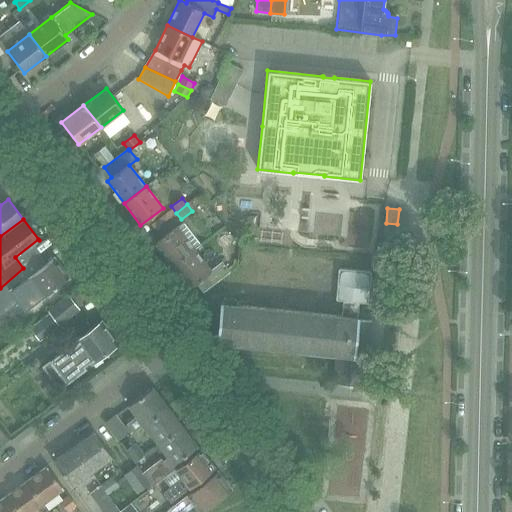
[(201,244),(183,222),(155,244),(172,266),(194,249),(201,244)]
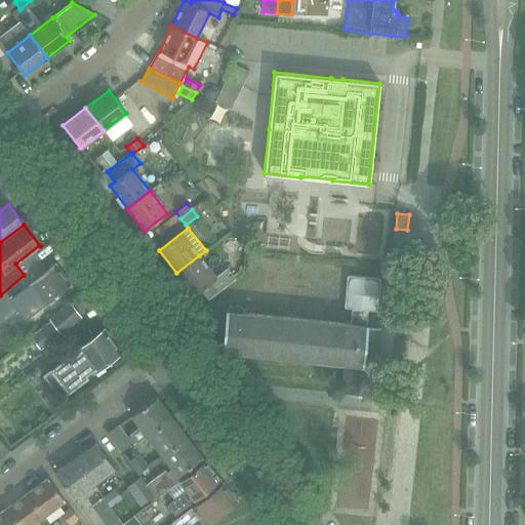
[(216,277),(199,255),(176,273),(178,276),(177,280),(180,284),(185,284),(194,295),(200,290),(208,300),(236,279),(228,269),(216,277)]
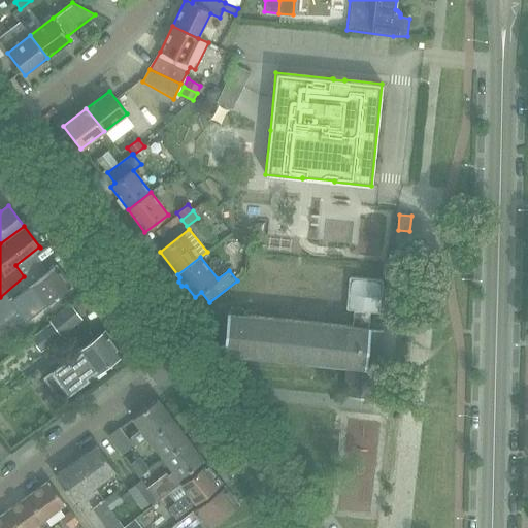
[(40,263),(24,276),(0,297),(0,325),(35,298),(42,307),(70,286),(55,266),(47,272),(40,263)]
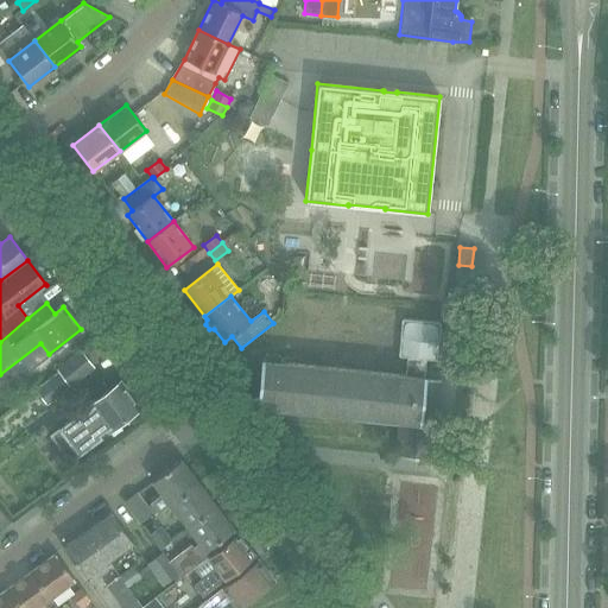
[(417,321),(401,320),(398,358),(407,358),(405,375),(285,363),(261,361),(257,406),(399,420),(396,456),(426,458),(434,393),(429,393),(430,382),(424,382),(425,360),(437,361),(441,323),(417,321)]
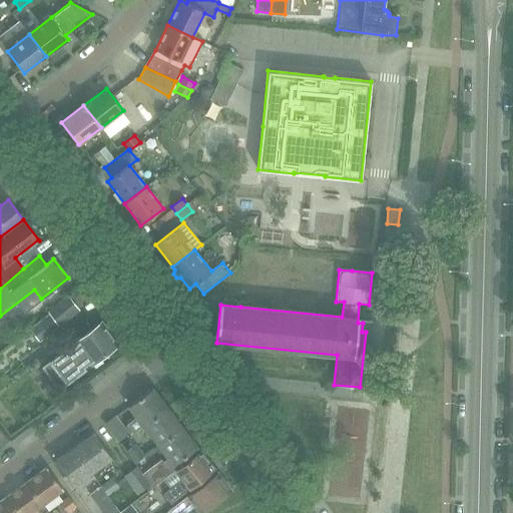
[(79,310),(68,295),(48,313),(58,326),(79,310)]
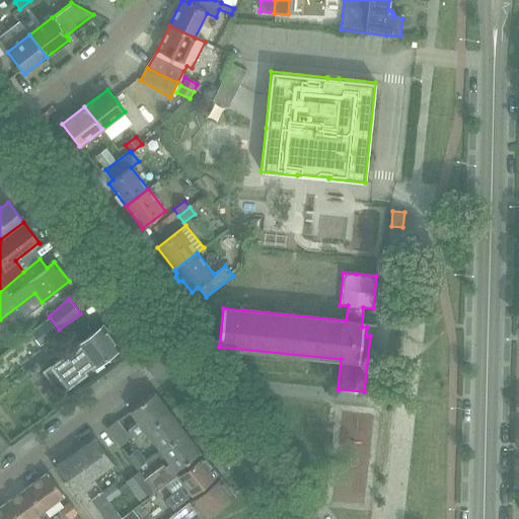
[(69,352),(43,372),(59,393),(85,373),(84,371),(90,366),(92,368),(120,347),(103,325),(76,347),(77,349),(71,354),(69,352)]
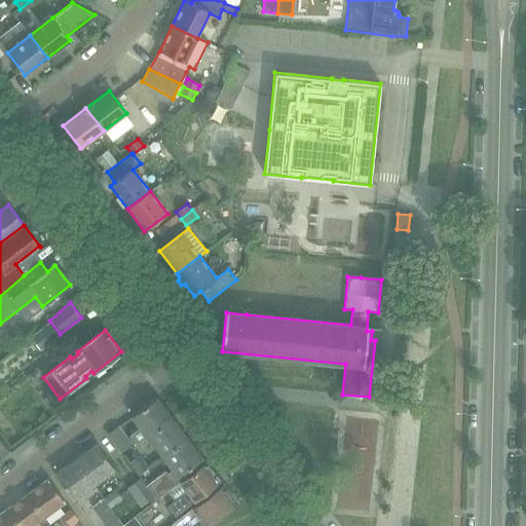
[(172,417),(156,398),(132,417),(140,427),(129,436),(137,444),(146,437),(172,417)]
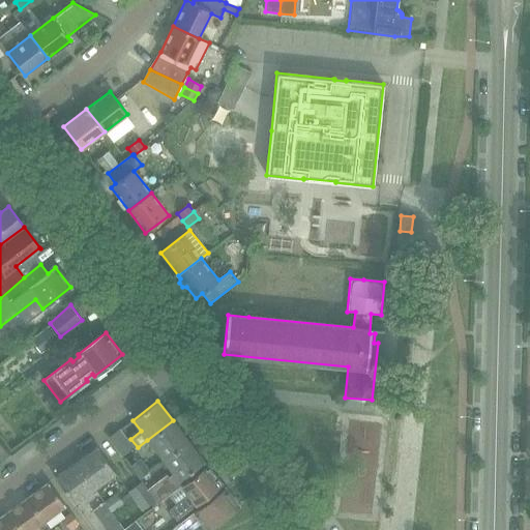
[(187,440),(173,420),(147,440),(163,460),(187,440)]
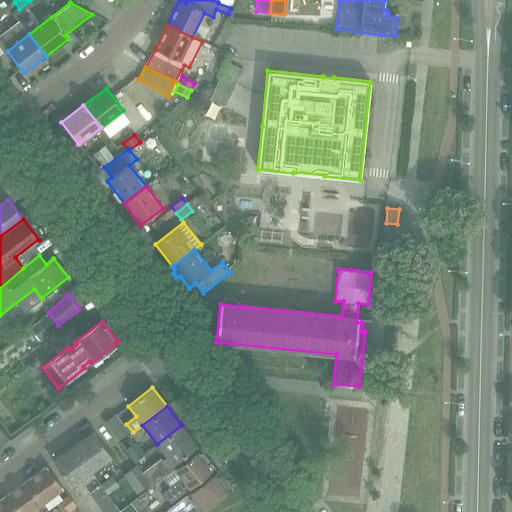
[(128,433),(115,415),(105,423),(118,440),(128,433)]
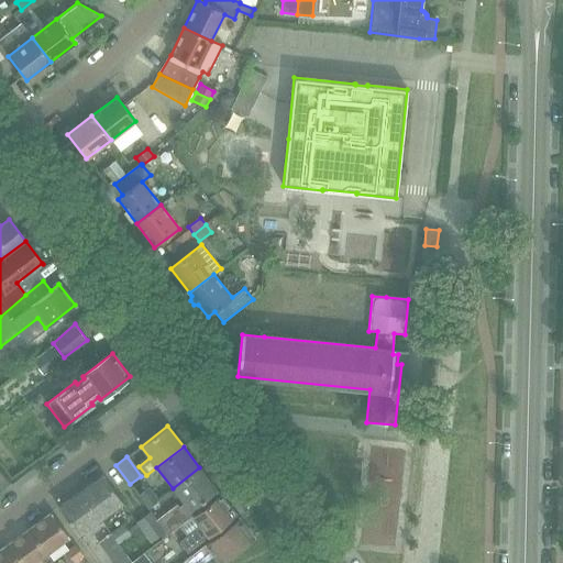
[(217,490),(199,467),(173,488),(184,504),(178,507),(177,505),(157,519),(156,520),(165,531),(164,532),(166,536),(180,525),(195,514),(191,509),(217,490)]
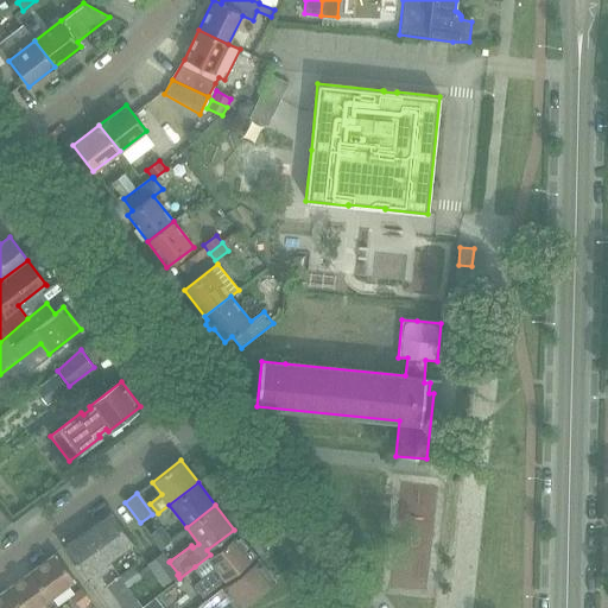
[(132,543),(111,513),(88,530),(109,559),(132,543)]
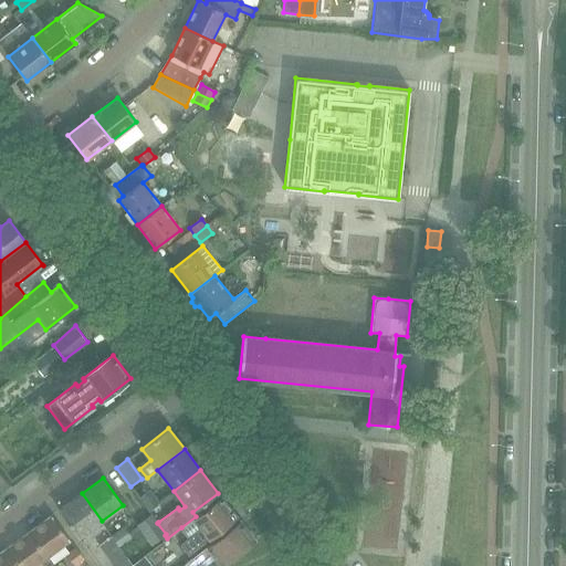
[(158,504),(148,491),(139,498),(149,511),(158,504)]
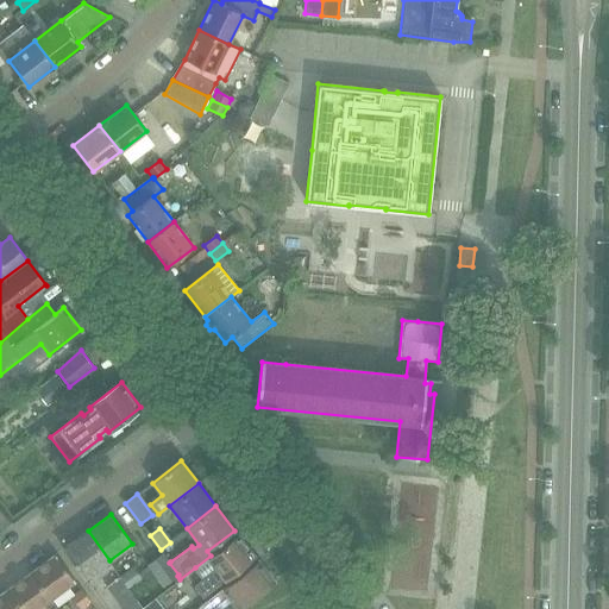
[(110,560),(88,531),(63,550),(85,578),(110,560)]
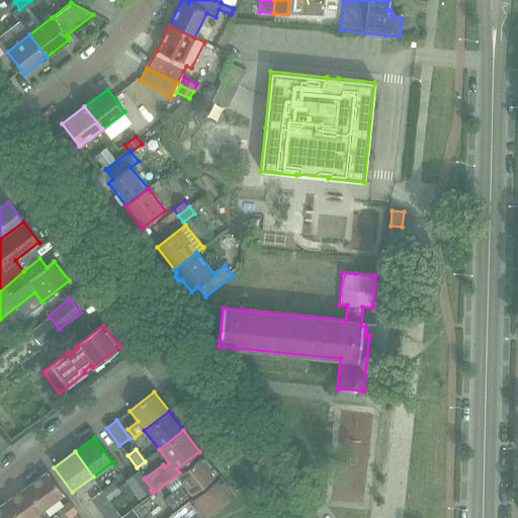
[(217,475),(202,454),(179,472),(166,483),(173,492),(164,499),(172,509),(217,475)]
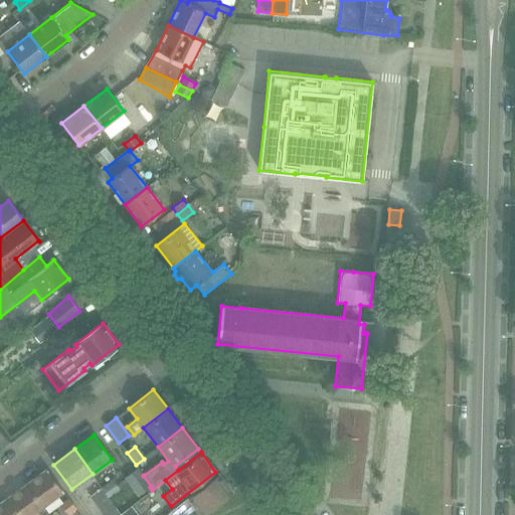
[(144,475),(139,468),(126,478),(139,495),(150,487),(151,486),(143,476),(144,475)]
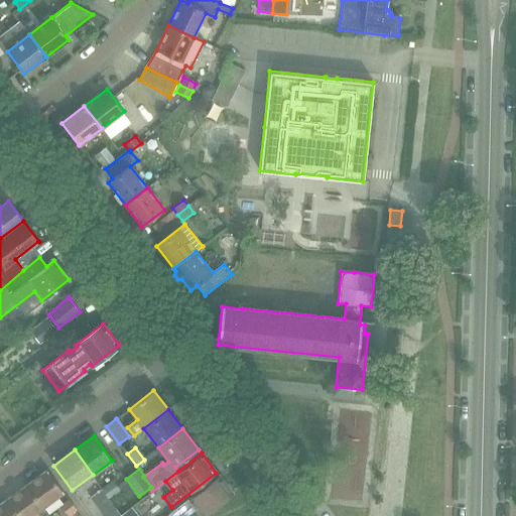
[(63,493),(47,470),(26,486),(42,508),(63,493)]
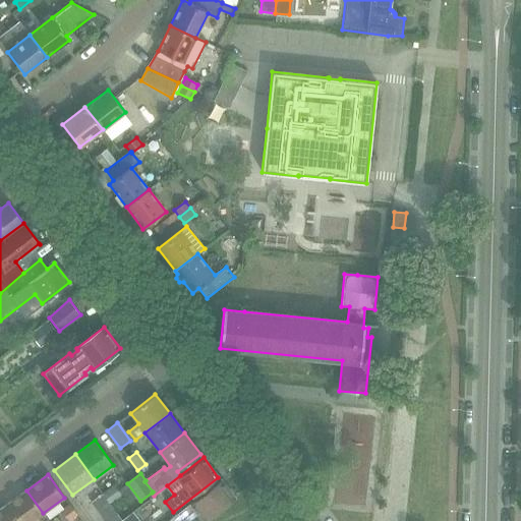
[(235,498),(221,480),(173,517),(168,520),(187,520),(197,514),(203,520),(206,520),(235,499),(234,498),(235,498)]
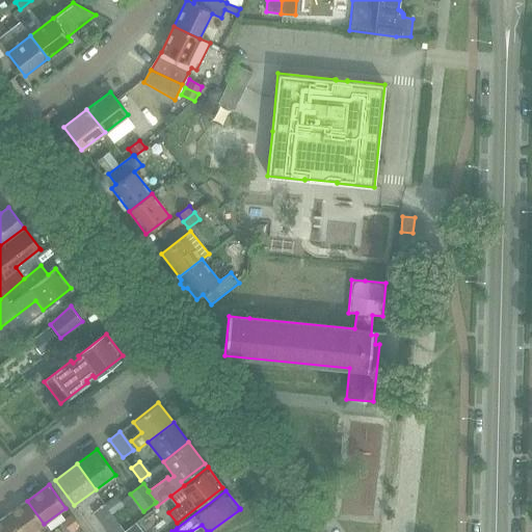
[(116,495),(105,504),(112,514),(124,506),(116,495)]
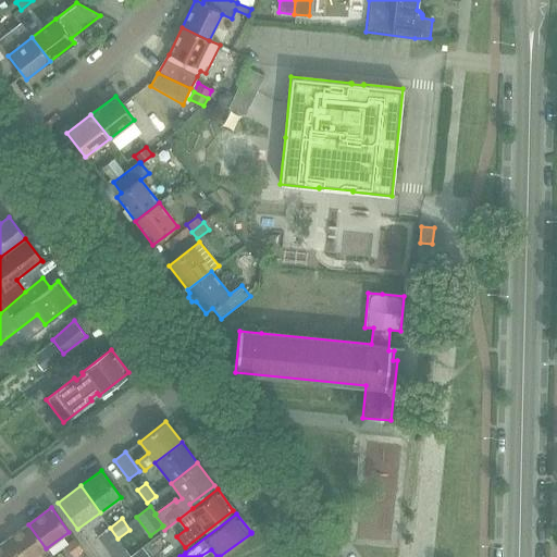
[(34,556),(46,548),(28,524),(7,540),(19,556),(34,556)]
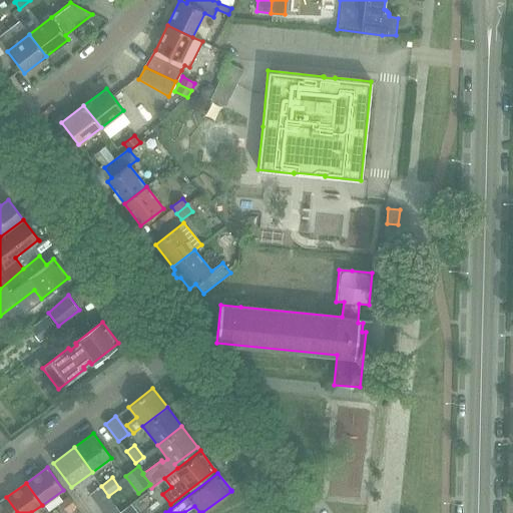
[(17,512),(6,497),(0,501),(0,512),(17,512)]
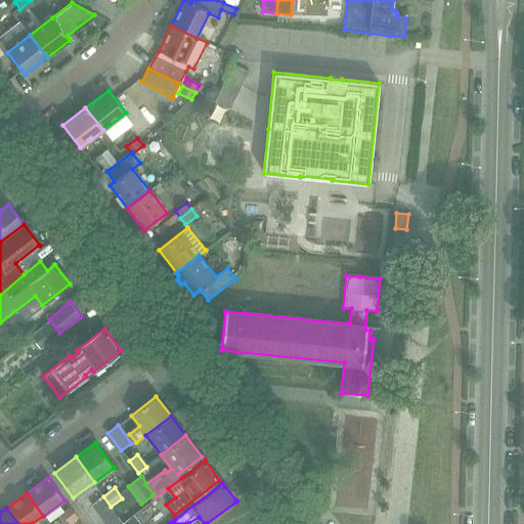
[(70,523),(78,518),(70,508),(60,515),(68,523),(70,523)]
